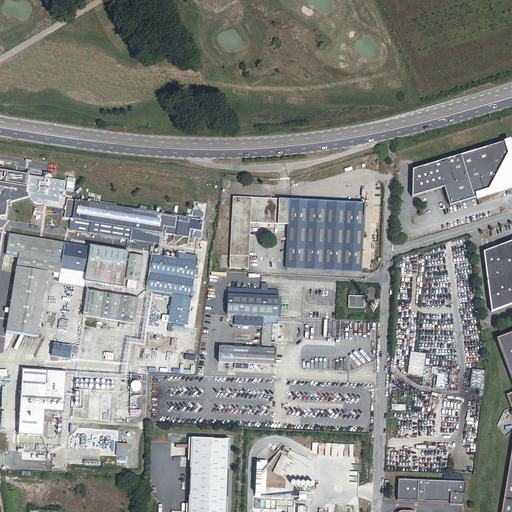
[(511,189),(511,146),(510,140),(508,141),(511,155),(511,172),(508,178),(505,179),(506,181),(501,187),(502,190),(476,198),(477,200),(511,189)]
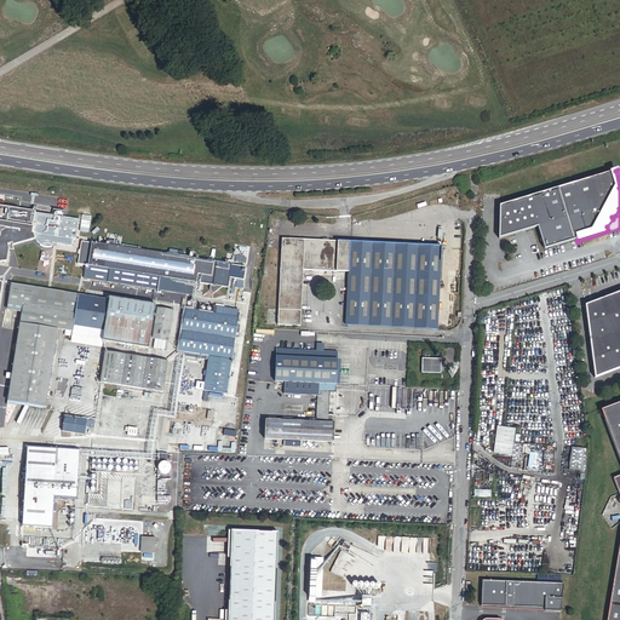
[(615,216),(619,208),(619,188),(615,171),(543,193),(558,246),(577,240),(608,230),(607,227),(613,219),(612,217),(615,216)]
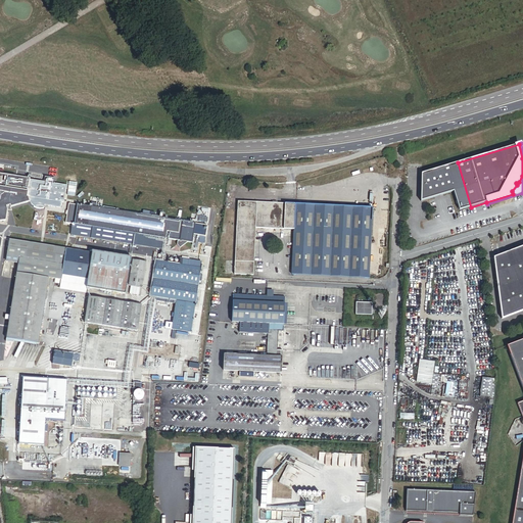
[(471,207),(458,162),(421,174),(421,201),(454,192),(460,210),(471,207)]
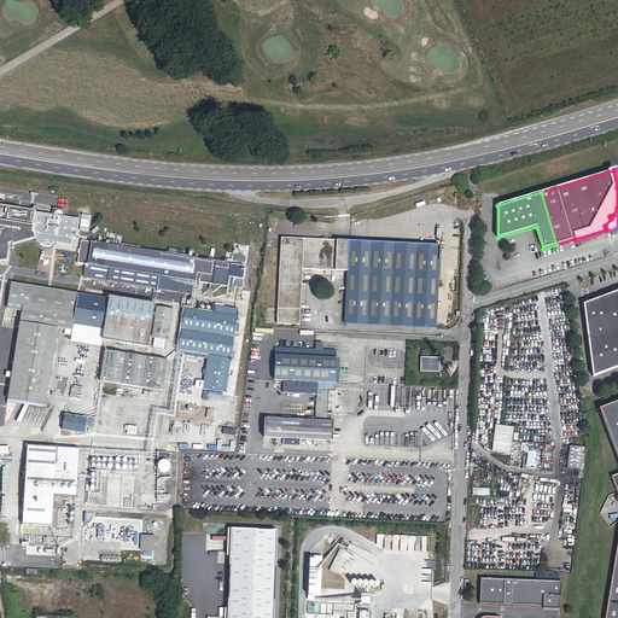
[(31,233),(36,213),(34,213),(35,210),(0,204),(0,261),(6,261),(7,248),(6,244),(11,242),(12,245),(34,238),(31,233)]
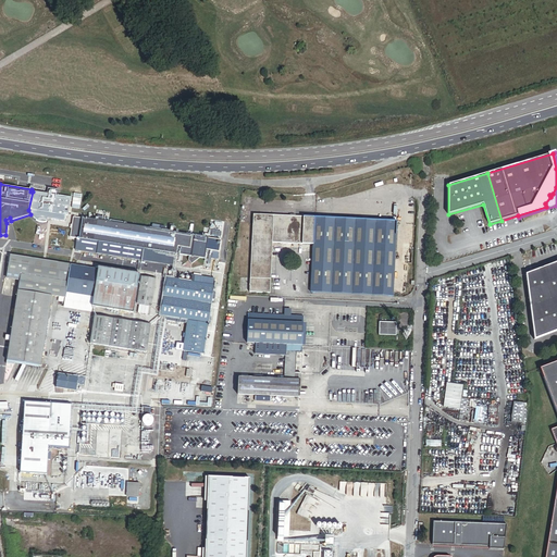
[(48,220),(52,195),(48,194),(33,192),(28,210),(31,210),(33,217),(36,220),(36,221),(39,223),(42,223),(44,223),(45,223),(47,223),(47,219),(48,220)]
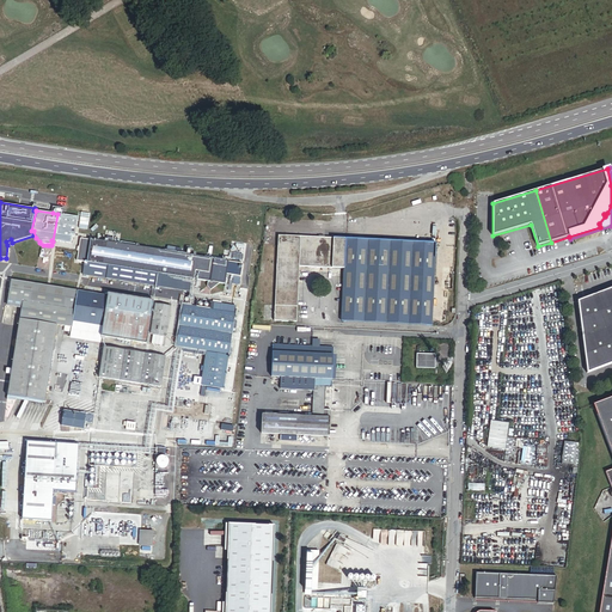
[(225,285),(228,262),(171,254),(167,252),(75,237),(78,218),(62,215),(57,214),(53,242),(72,244),(68,261),(85,263),(83,275),(158,287),(159,283),(181,287),(183,277),(191,279),(208,282),(207,287),(210,291),(220,283),(225,285)]
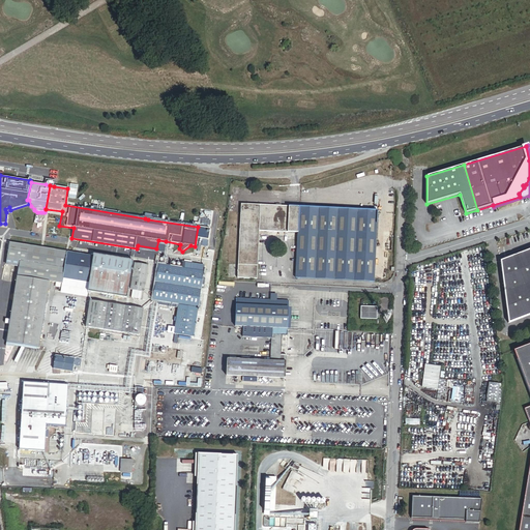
[(374,283),(378,211),(241,204),(239,244),(239,248),(239,261),(238,265),(238,278),(257,280),(260,231),(298,233),(296,278),(374,283)]
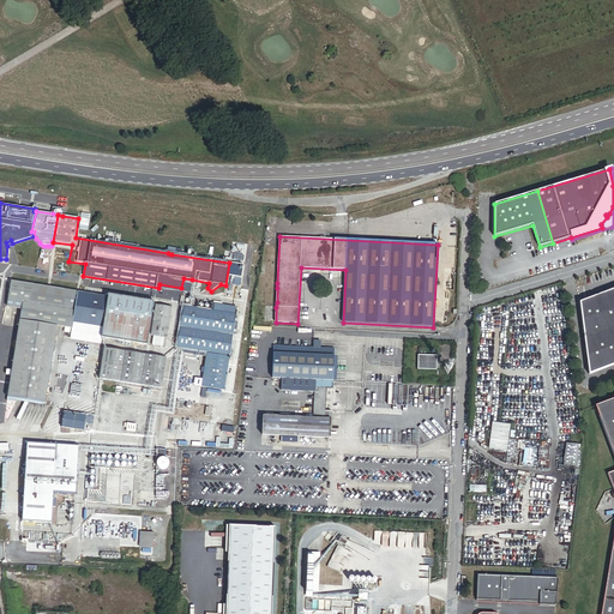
[(190,293),(192,280),(184,278),(181,288),(160,284),(158,288),(190,293)]
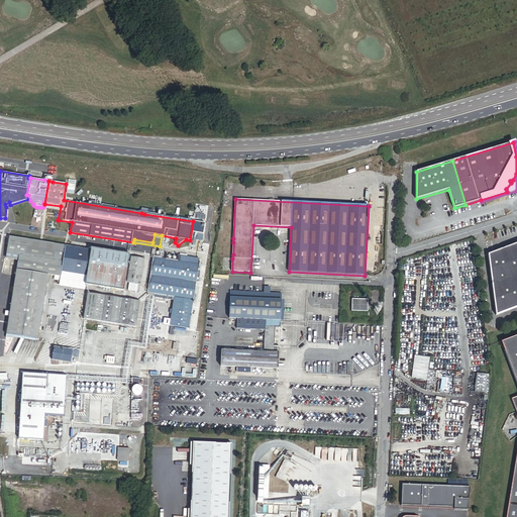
[(37,340),(48,275),(55,276),(60,277),(62,277),(62,273),(87,277),(91,250),(9,237),(7,252),(19,254),(18,260),(6,338),(13,339),(15,336),(16,337),(19,338),(20,337),(21,337),(24,339),(25,338),(26,338),(30,340),(31,339),(32,339),(35,341),(36,340),(37,340)]
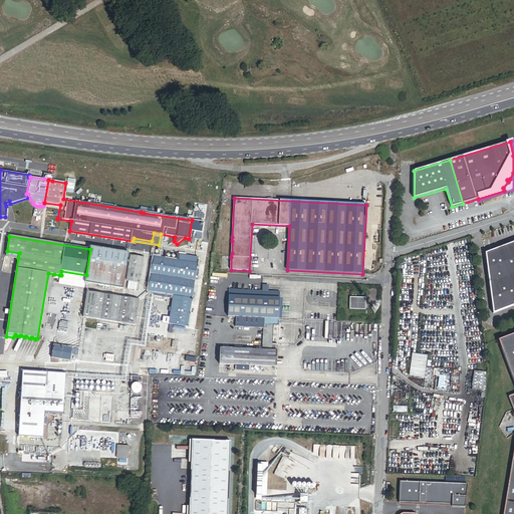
[(493,313),(513,305),(513,242),(485,253),(493,313)]
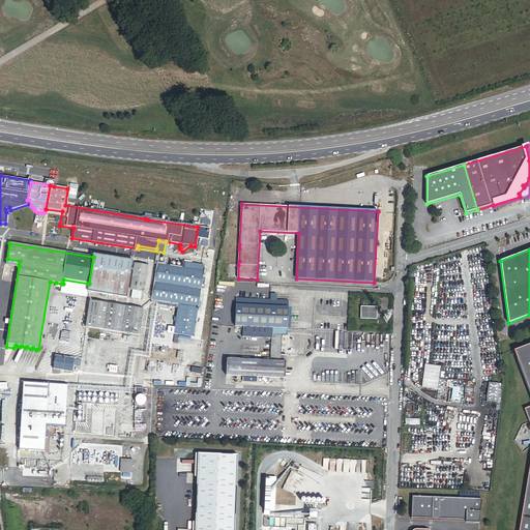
[(126,298),(133,261),(93,255),(93,257),(89,284),(88,292),(126,298)]
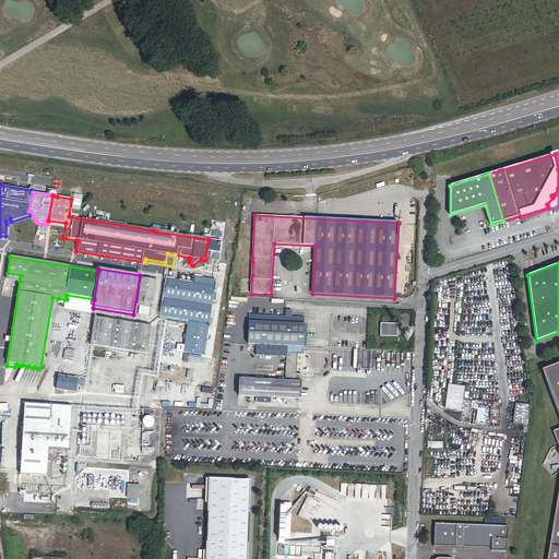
[(204,356),(215,287),(195,284),(193,276),(192,283),(167,280),(161,317),(162,317),(188,321),(189,321),(183,353),(204,356)]
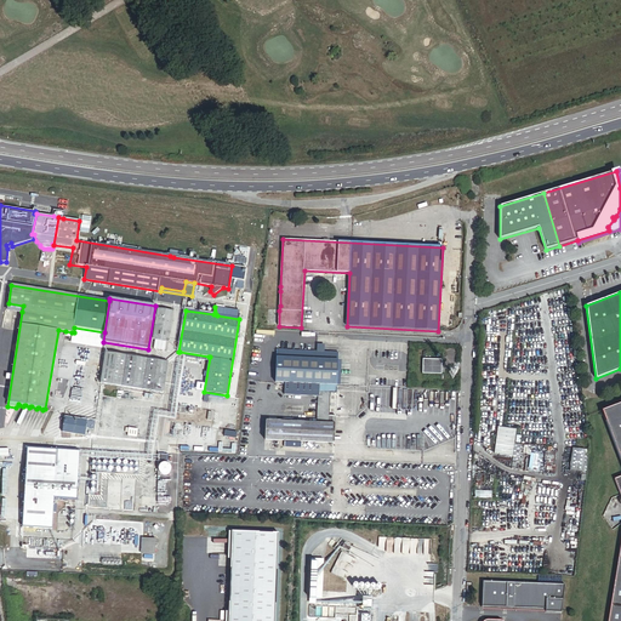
[(239,319),(240,312),(215,307),(217,315),(239,319)]
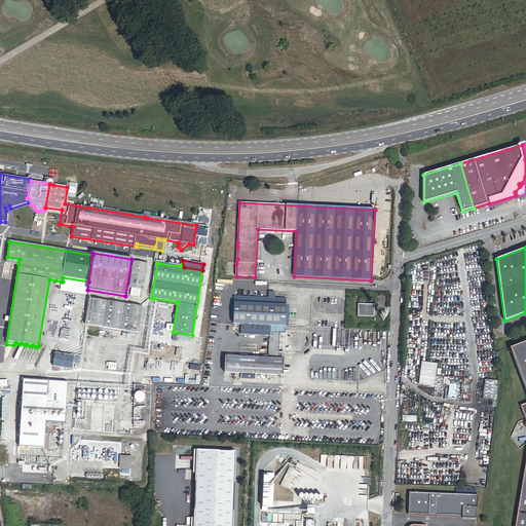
[(143,289),(147,264),(134,262),(129,287),(143,289)]
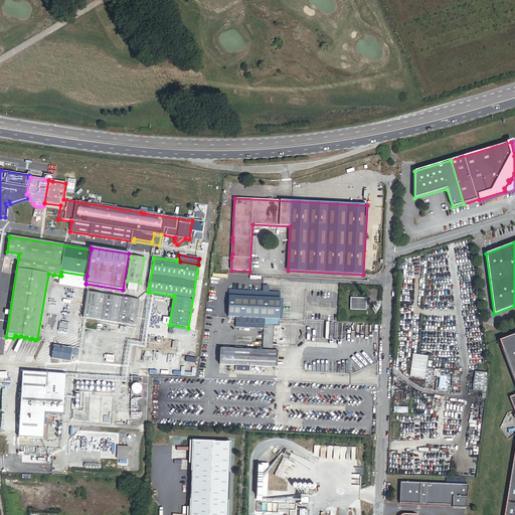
[(86,284),(87,276),(61,272),(61,276),(59,286),(84,289),(86,284)]
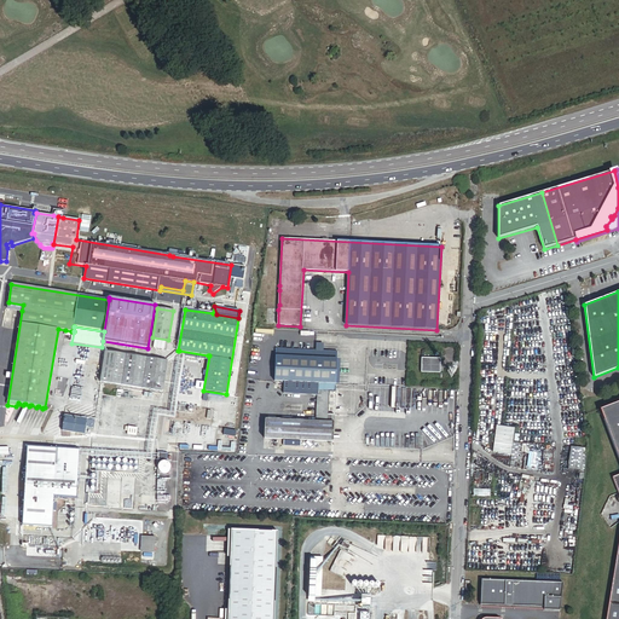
[(317,392),(316,423),(265,420),(264,439),(333,443),(335,416),(328,415),(329,392),(335,392),(337,353),(276,350),(273,389),(317,392)]
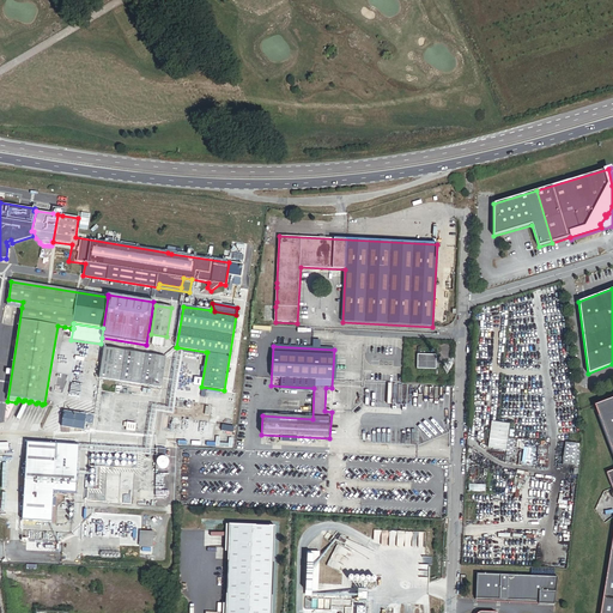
[(161,388),(165,358),(104,349),(99,378),(161,388)]
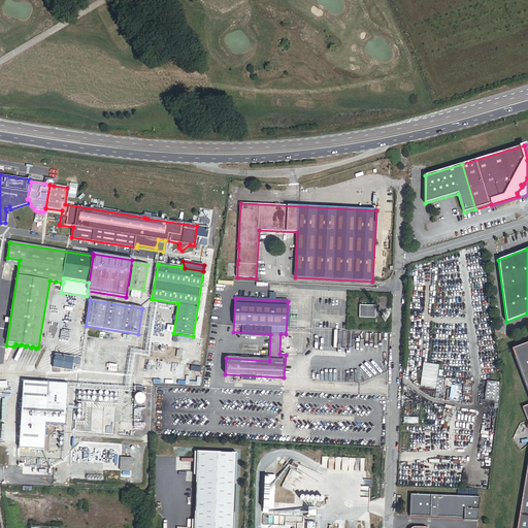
[(359,318),(374,318),(375,306),(359,305),(359,318)]
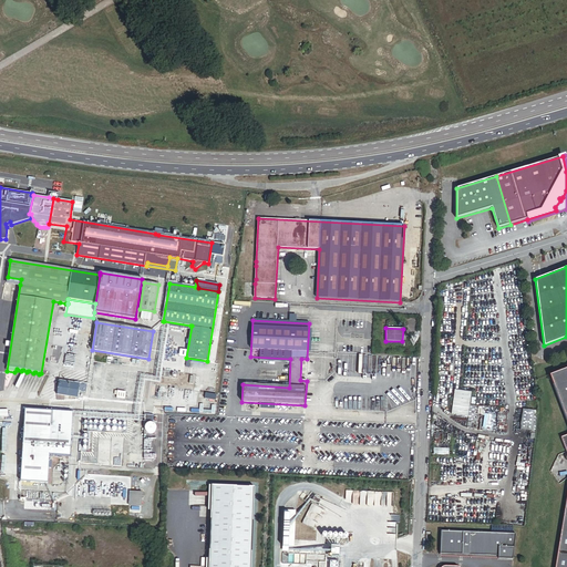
[(177,363),(181,347),(161,343),(158,361),(177,363)]
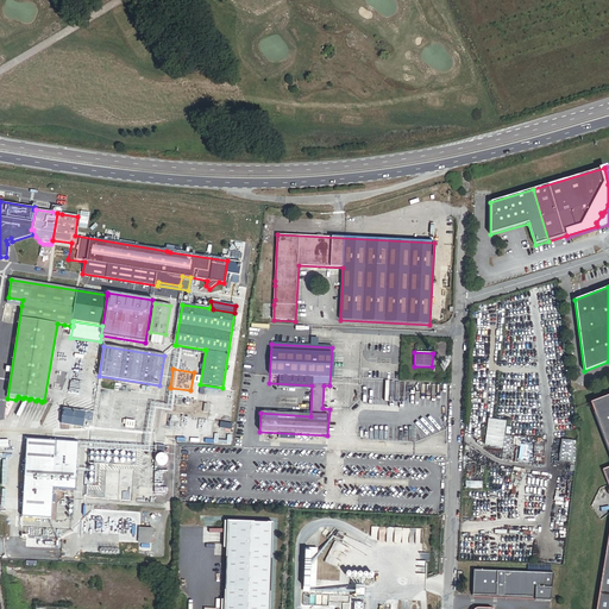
[(608,395),(590,403),(608,452),(608,395)]
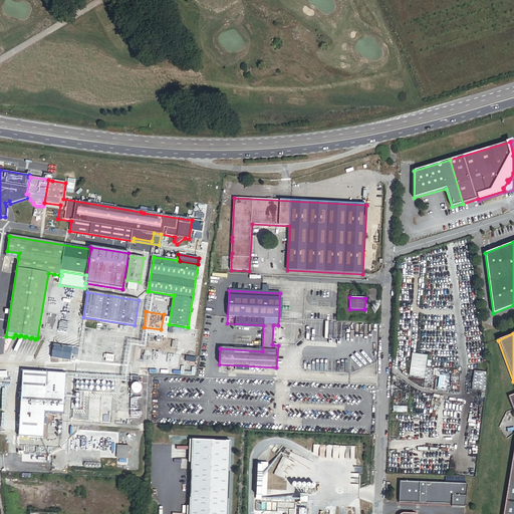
[(77,356),(78,350),(71,349),(72,348),(53,345),(51,358),(66,360),(68,360),(69,361),(70,355),(77,356)]
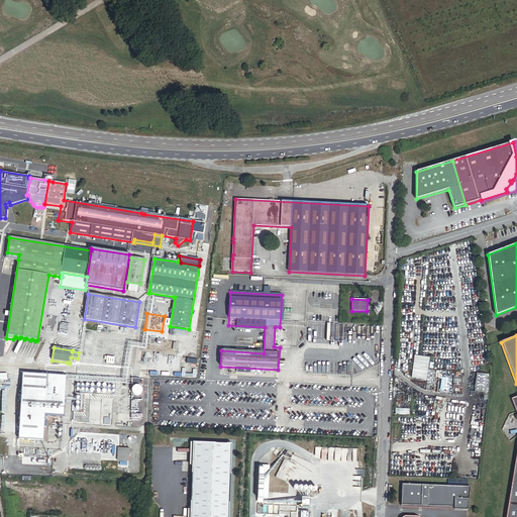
[(414,355),(411,378),(427,381),(428,370),(430,357),(414,355)]
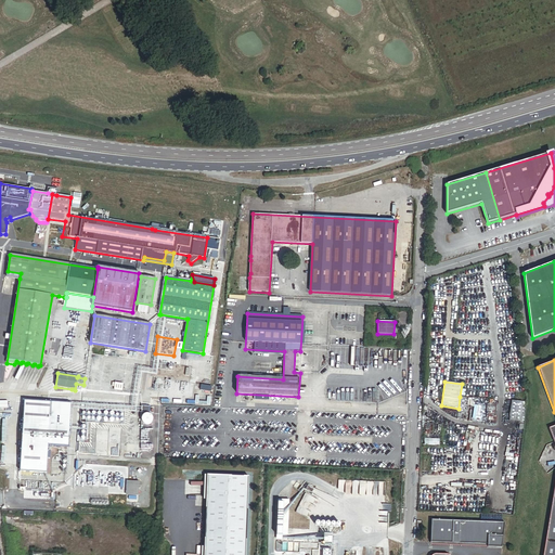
[(488,423),(491,401),(460,397),(459,409),(456,418),(488,423)]
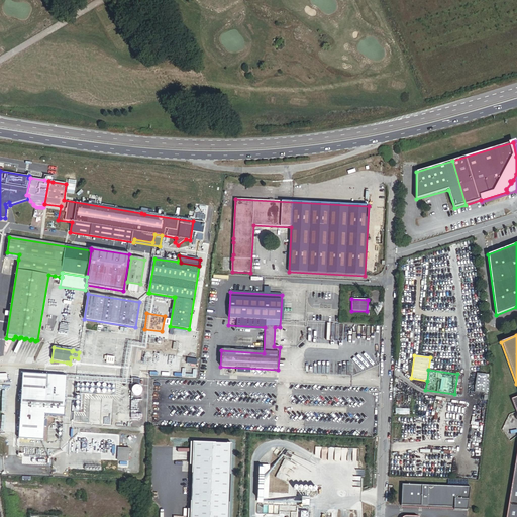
[(18,439),(42,441),(44,412),(64,413),(67,376),(23,373),(18,439)]
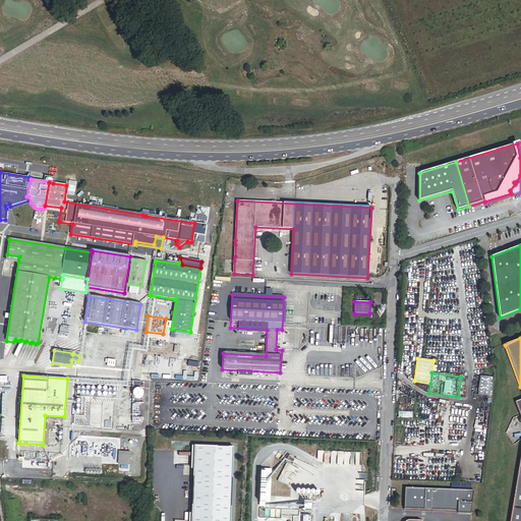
[(488,397),(491,378),(480,377),(478,396),(488,397)]
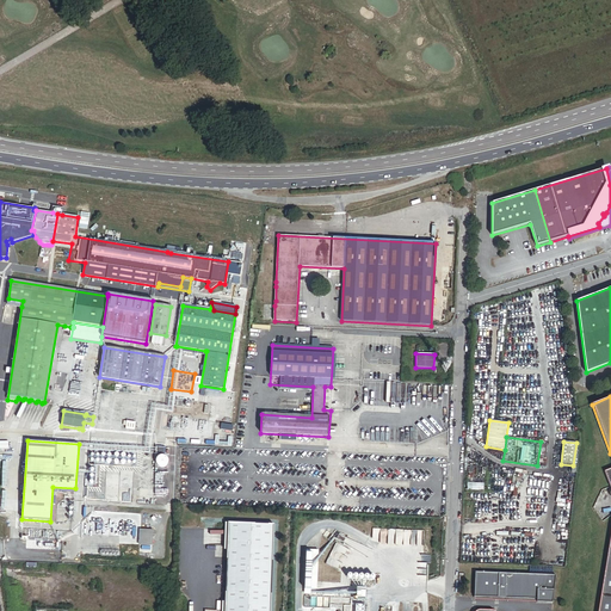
[(156,464),(165,469),(170,462),(161,457),(156,464)]
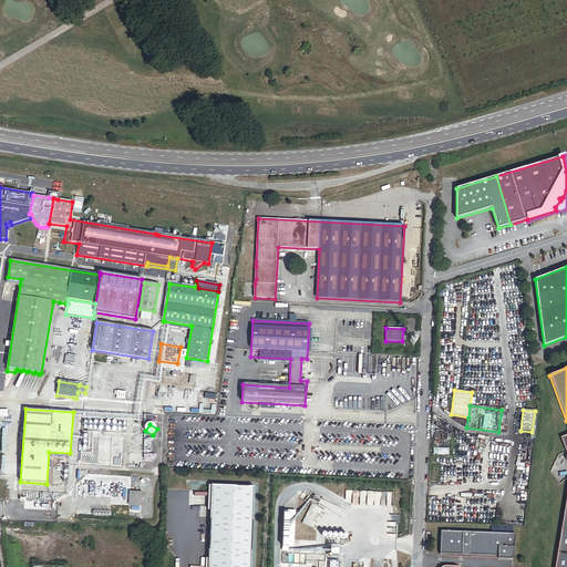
[(18,473),(19,465),(0,464),(0,476),(1,477),(2,473),(18,473)]
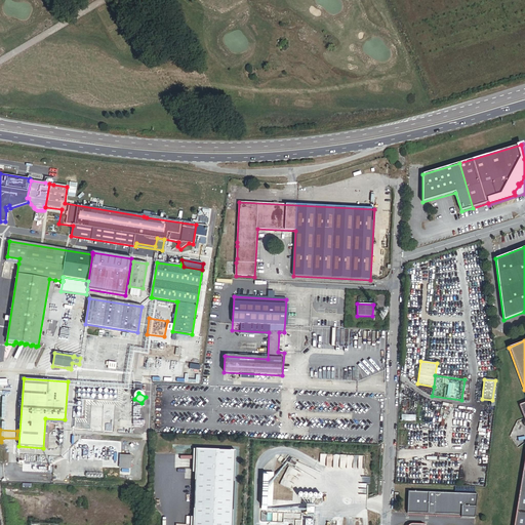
[(233,524),(236,450),(197,449),(196,471),(193,524),(233,524)]
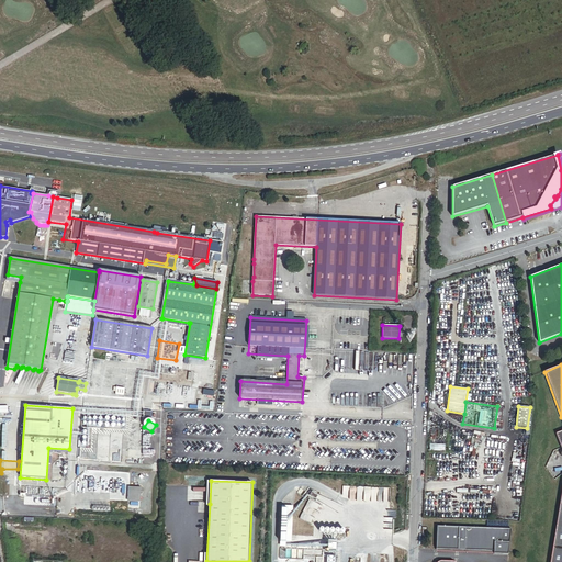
[(141,503),(141,489),(130,487),(128,502),(141,503)]
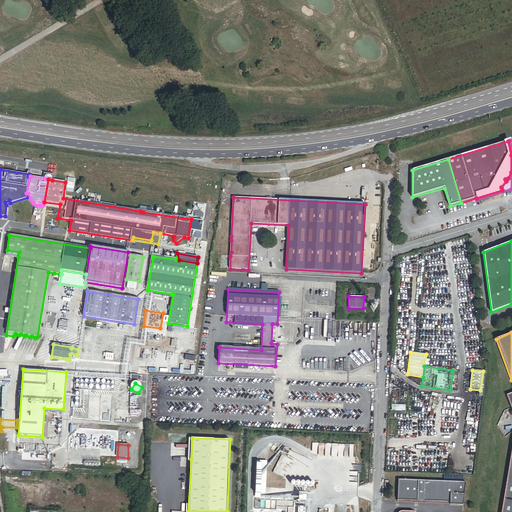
[(511,511),(511,448),(501,511),(511,511)]
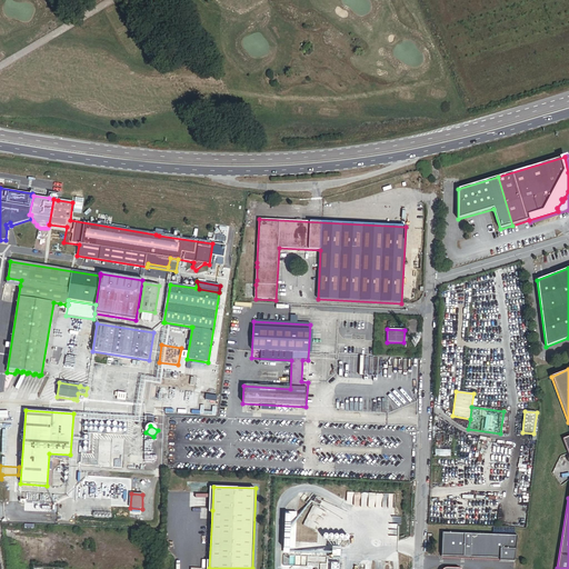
[(295,548),(296,512),(285,511),(282,548),(295,548)]
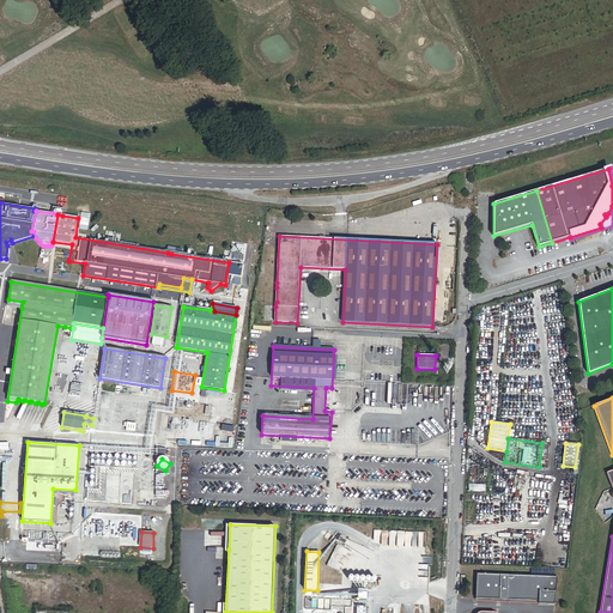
[(477,575),(475,599),(540,600),(539,605),(554,605),(556,577),(477,575)]
